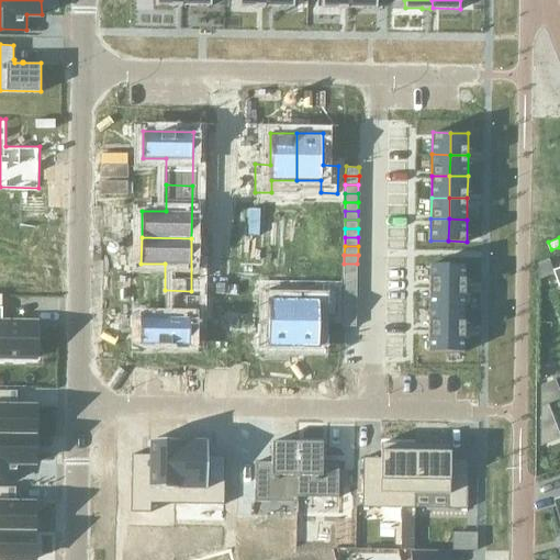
[(357,272),(357,264),(344,264),(344,272),(357,272)]
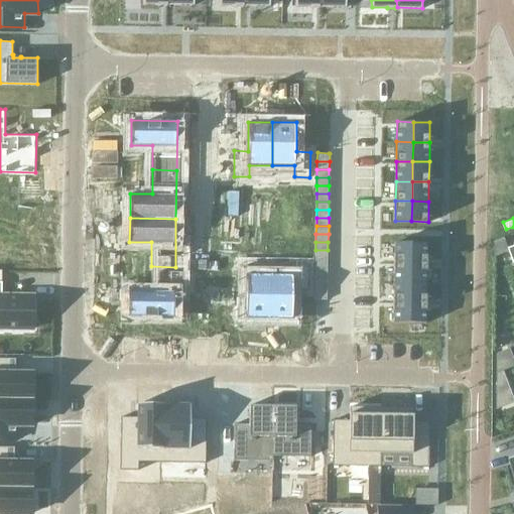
[(395,242),(395,262),(411,262),(411,242),(395,242)]
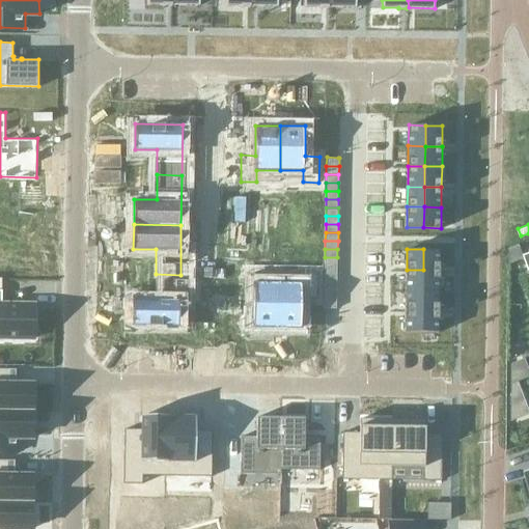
[(423,249),(423,270),(440,270),(441,249),(423,249)]
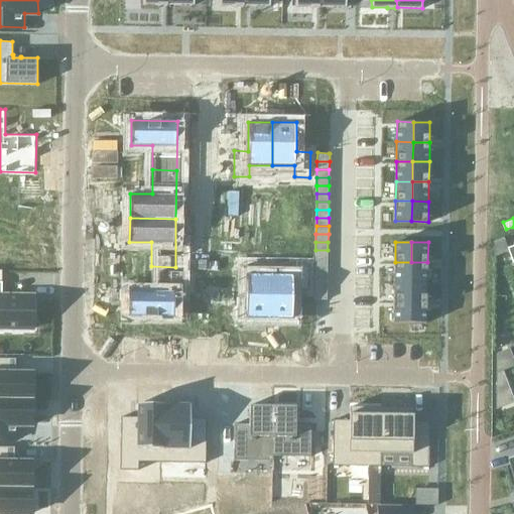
[(328,258),(328,250),(315,250),(315,258),(328,258)]
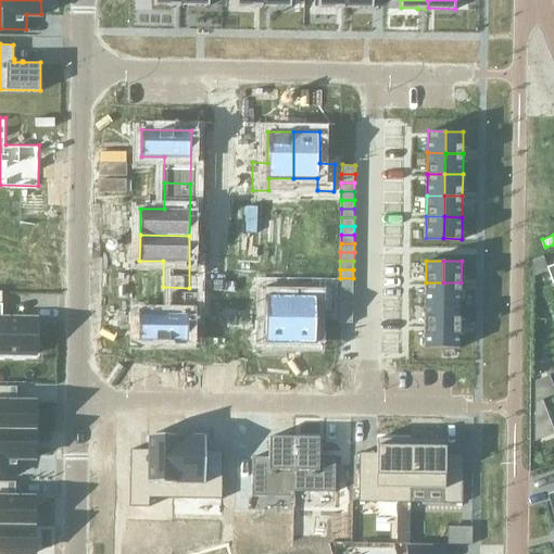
[(353,287),(353,278),(340,278),(340,287),(353,287)]
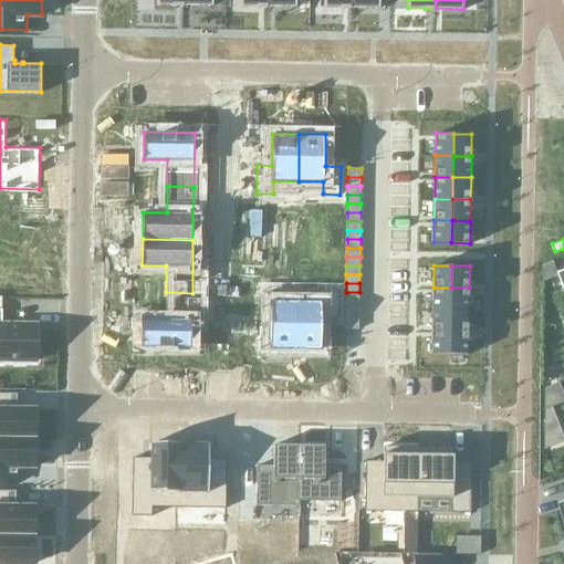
[(254,288),(254,315),(270,316),(270,347),(295,348),(296,301),(272,300),(272,288),(254,288)]
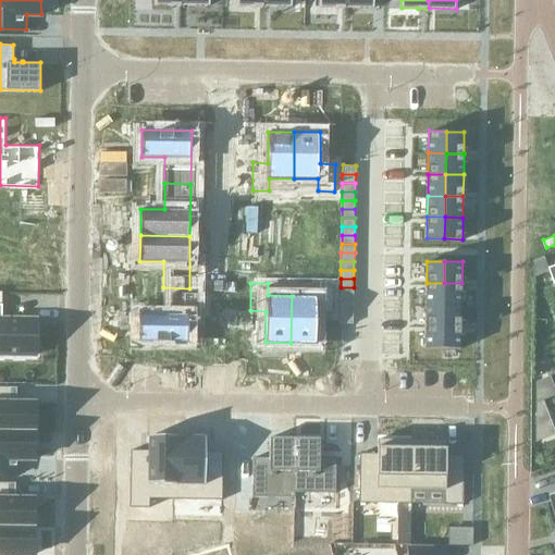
[(427,283),(426,304),(444,305),(444,283),(427,283)]
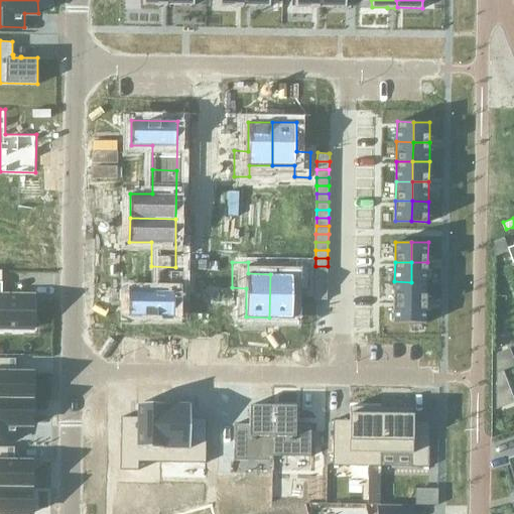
[(411,262),(411,282),(427,282),(427,262),(411,262)]
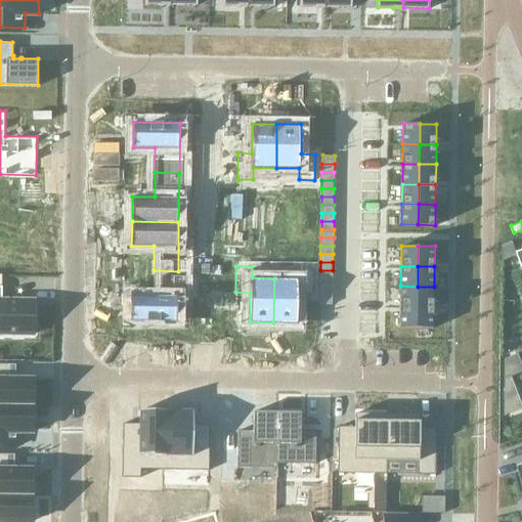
[(274,278),(273,322),(298,322),(299,293),(313,293),(313,267),(298,267),(298,278),(274,278)]
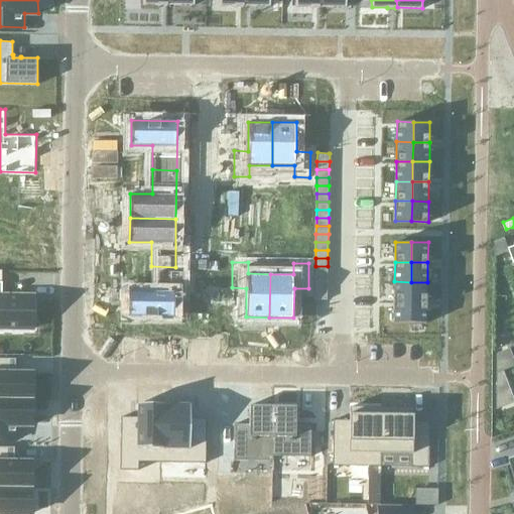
[(129,290),(128,315),(174,316),(175,267),(151,266),(150,290),(129,290)]
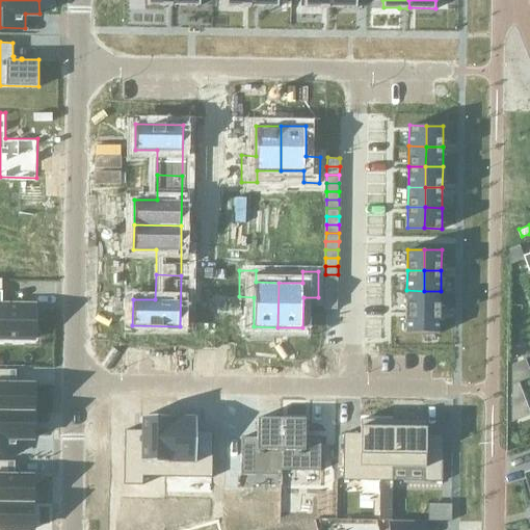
[(338,283),(338,274),(325,274),(325,283),(338,283)]
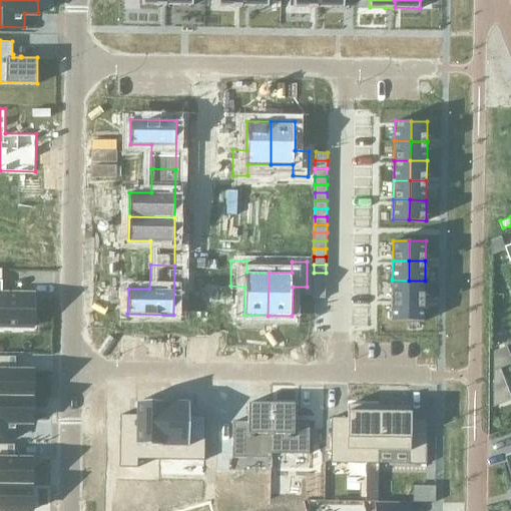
[(326,281),(326,273),(314,273),(314,281),(326,281)]
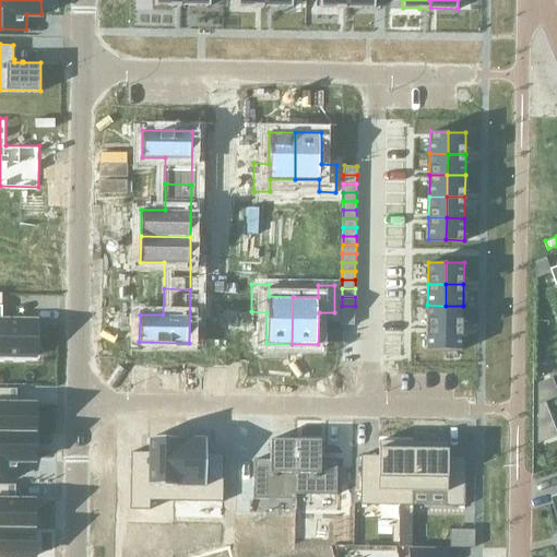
[(0,304),(0,354),(36,355),(37,319),(2,318),(2,305),(0,304)]
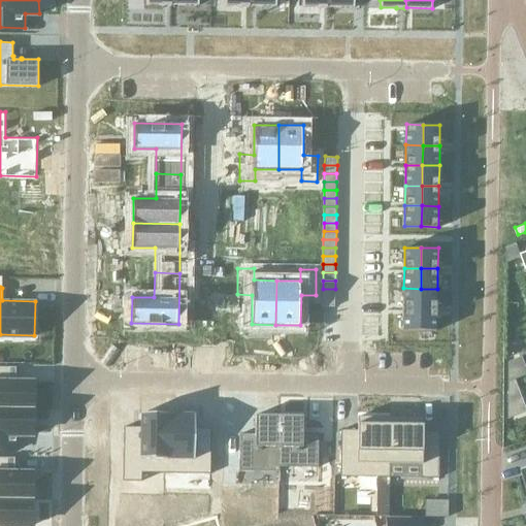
[(403,288),(403,308),(420,308),(421,289),(403,288)]
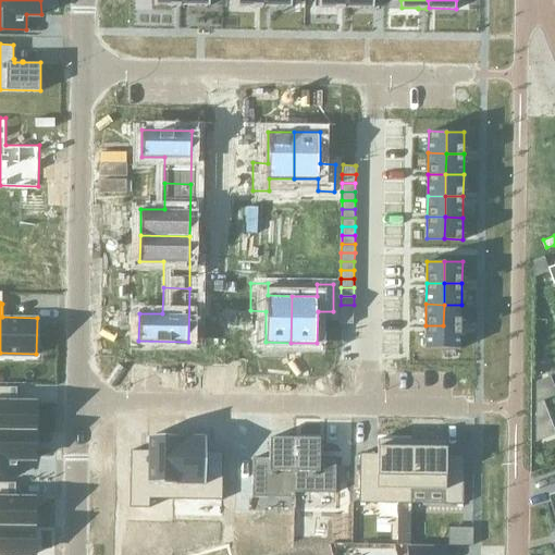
[(354,313),(354,305),(341,305),(341,313),(354,313)]
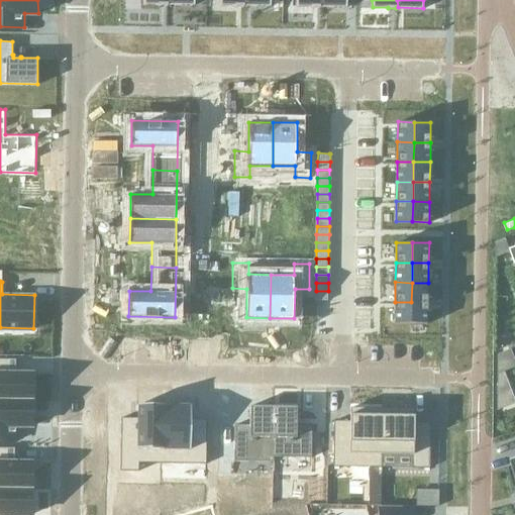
[(412,283),(411,302),(428,302),(428,283),(412,283)]
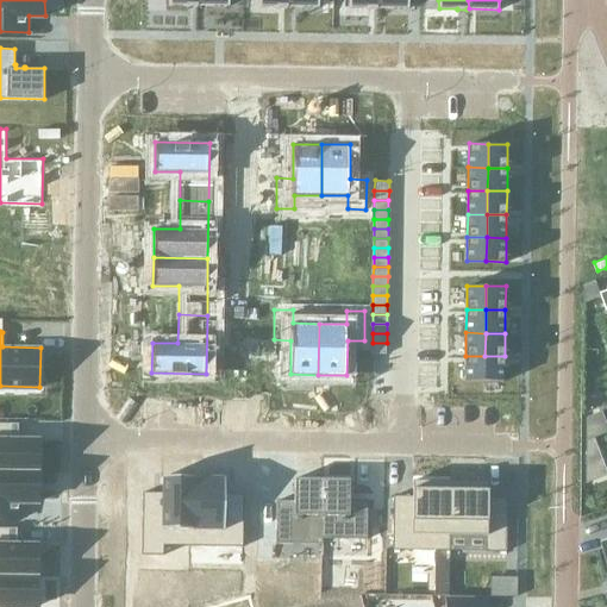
[(387,352),(387,343),(373,343),(371,352),(374,352),(387,352)]
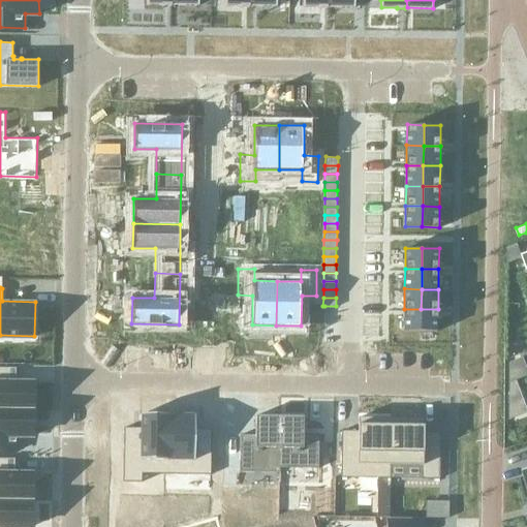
[(404,309),(404,330),(421,330),(421,309),(404,309)]
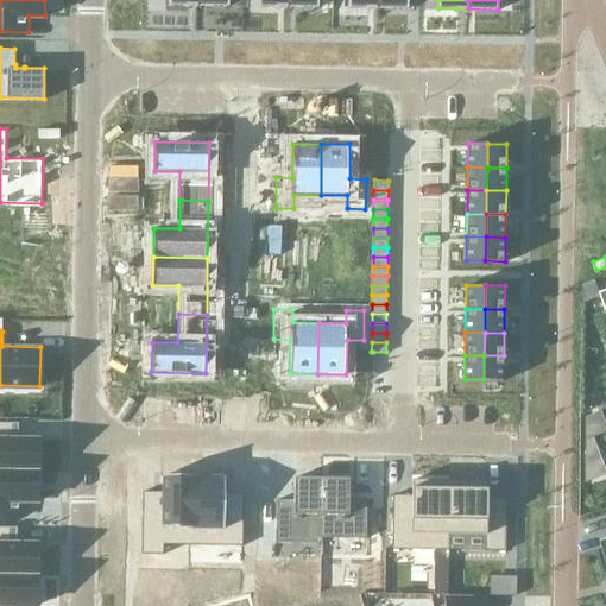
[(484,355),(484,379),(503,379),(504,355),(484,355)]
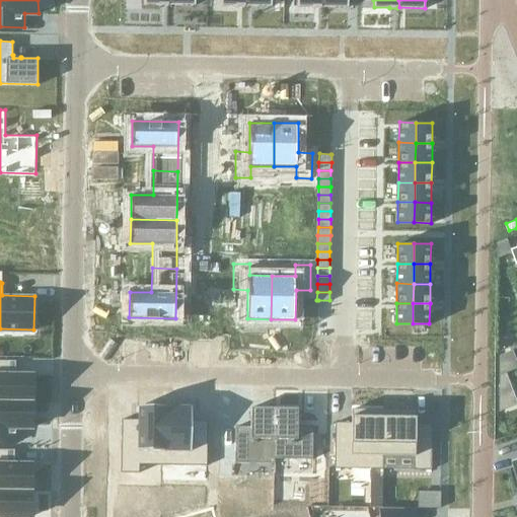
[(0,359),(0,399),(32,400),(33,374),(11,373),(11,360),(0,359)]
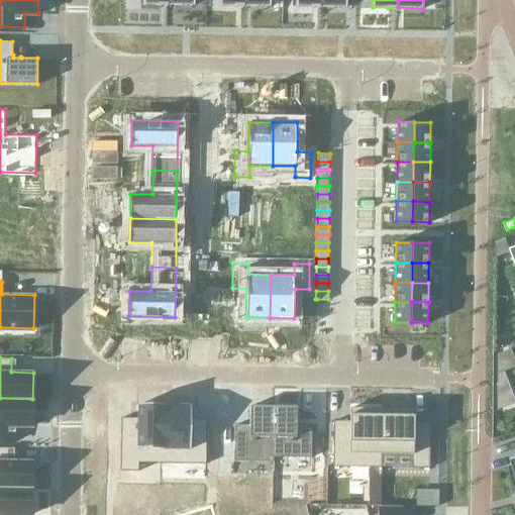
[(0,438),(18,439),(18,425),(32,425),(32,399),(0,398),(0,438)]
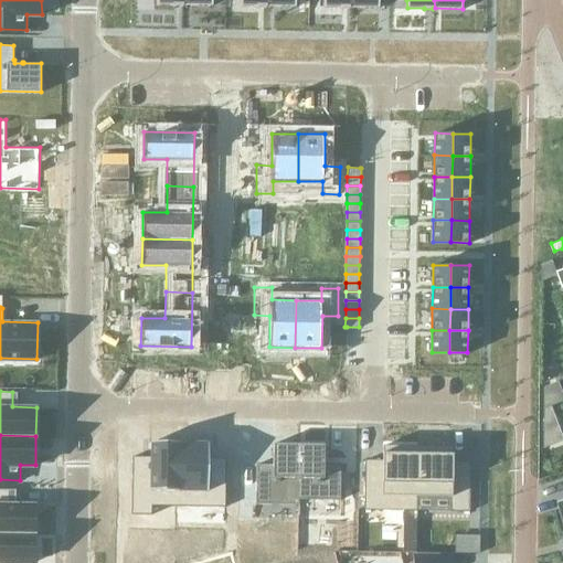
[(180,505),(181,442),(152,441),(151,455),(134,455),(133,512),(153,513),(153,505),(180,505)]
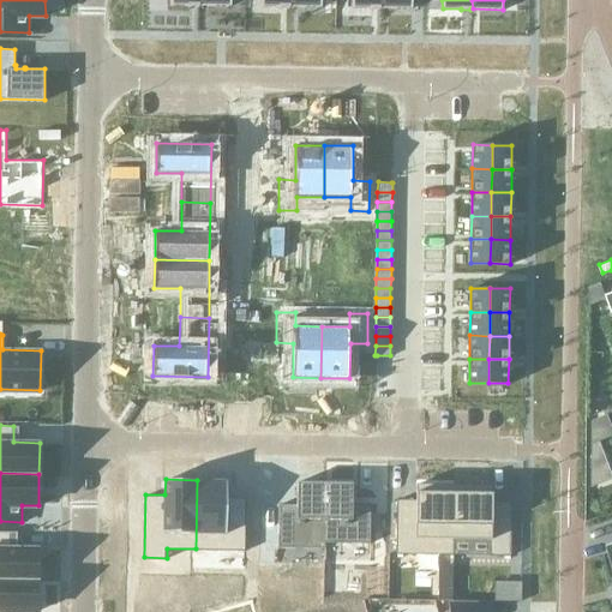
[(246,568),(247,496),(227,496),(228,480),(197,480),(196,549),(195,549),(195,567),(246,568)]
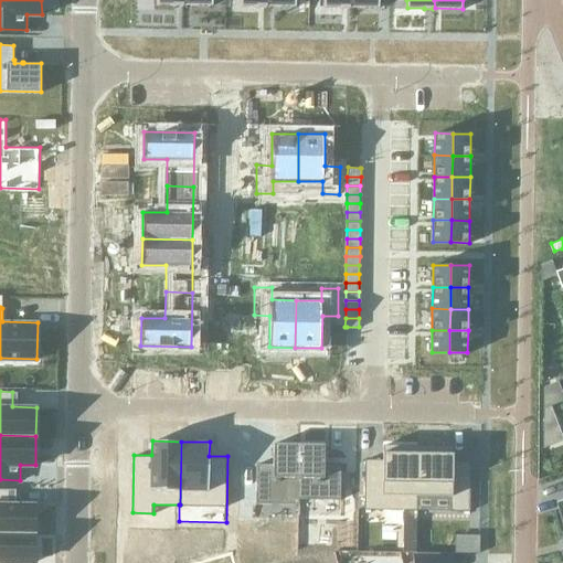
[(256,487),(256,503),(291,503),(294,503),(298,503),(299,443),(285,443),(282,443),(274,443),(274,445),(274,452),(274,464),(257,464),(256,477),(256,481),(256,487)]
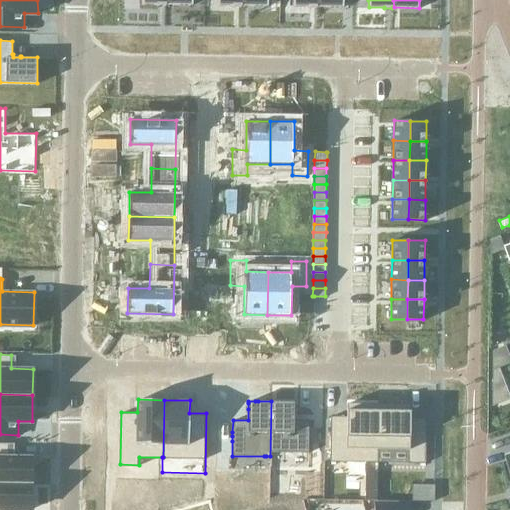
[(271,401),(270,456),(271,456),(271,451),(305,452),(308,452),(309,452),(309,442),(309,437),(309,435),(309,421),(300,421),(297,421),(294,421),(294,415),(294,410),(294,409),(294,403),(294,402),(271,401)]
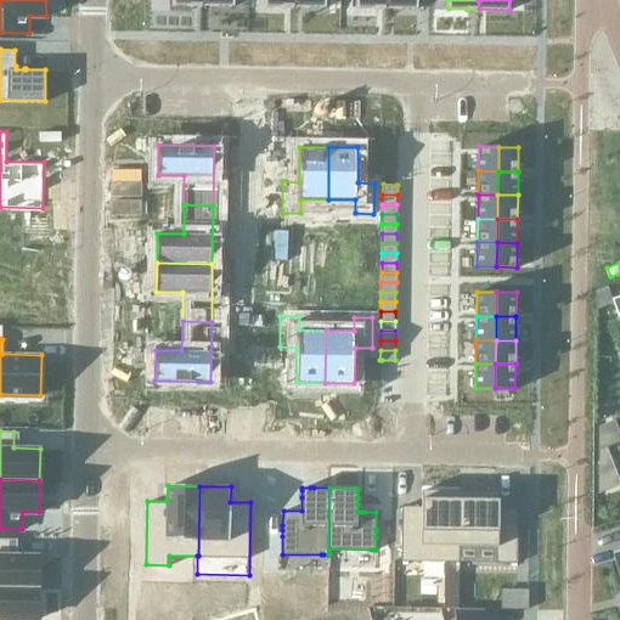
[(403,512),(403,561),(460,561),(461,545),(461,490),(423,489),(422,512),(403,512)]
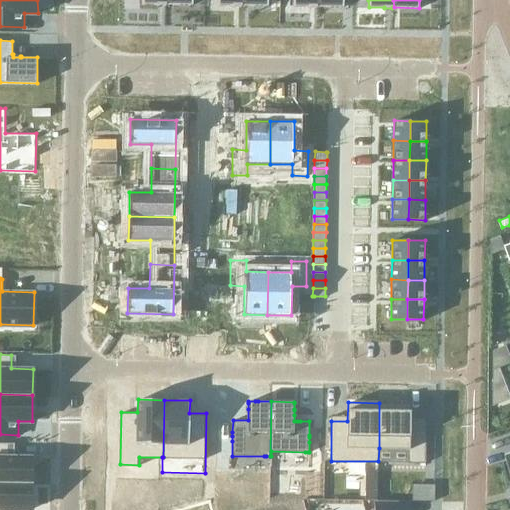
[(379,403),(379,448),(409,449),(409,462),(426,462),(427,422),(411,422),(411,403),(379,403)]
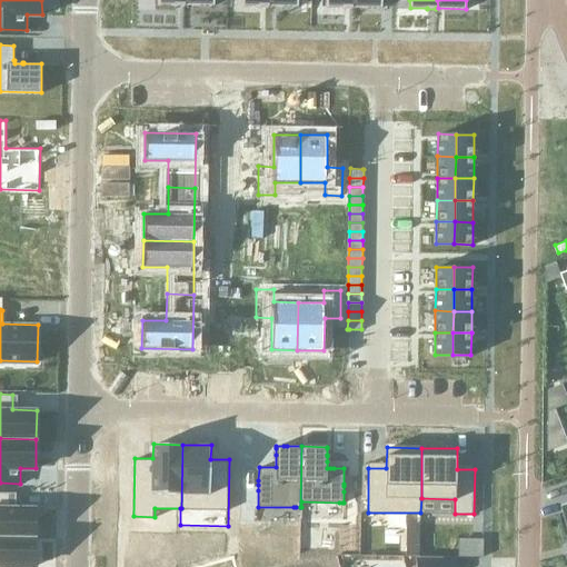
[(0,491),(0,536),(35,537),(35,508),(10,508),(11,493),(0,491)]
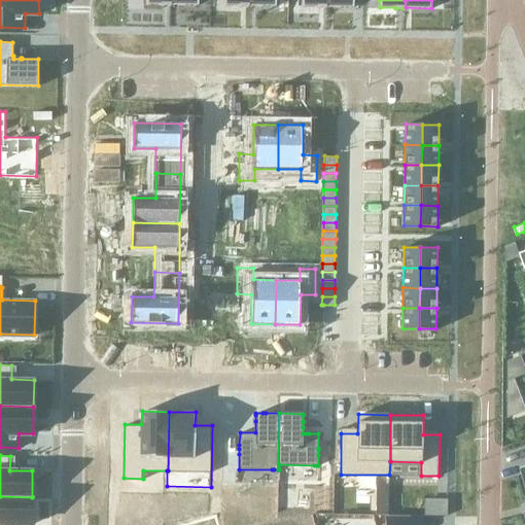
[(0,524),(8,524),(9,524),(32,524),(32,497),(0,496),(0,524)]
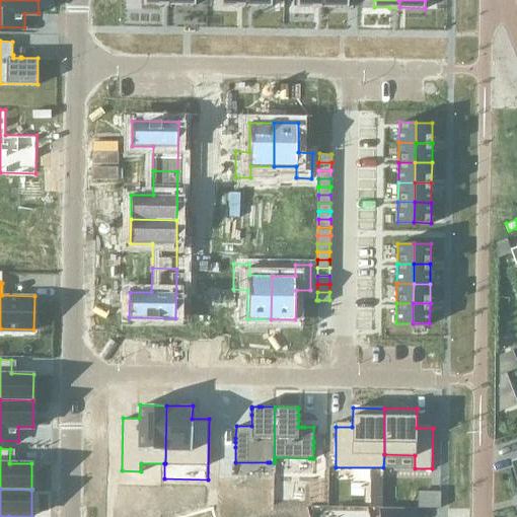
[(441,507),(441,491),(421,491),(421,507),(441,507)]
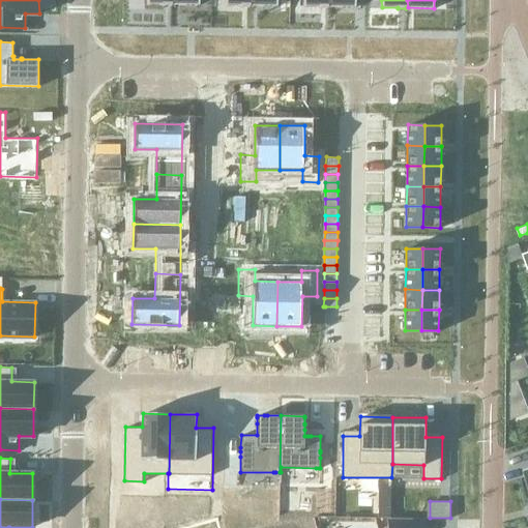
[(404,527),(405,519),(388,519),(387,527),(404,527)]
